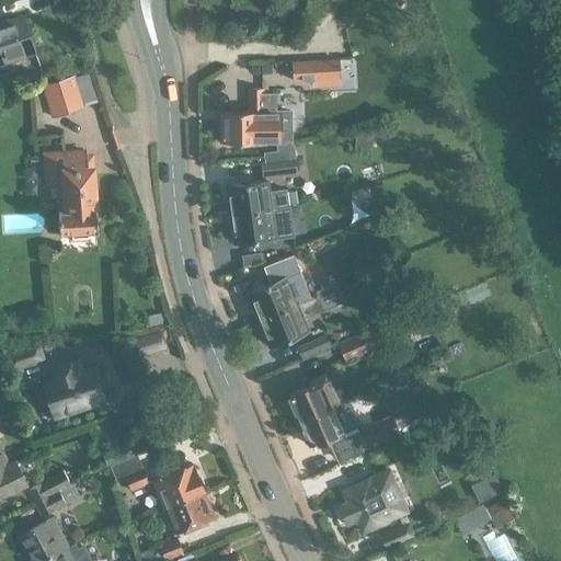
[(23,14),(0,21),(0,65),(36,54),(23,14)]
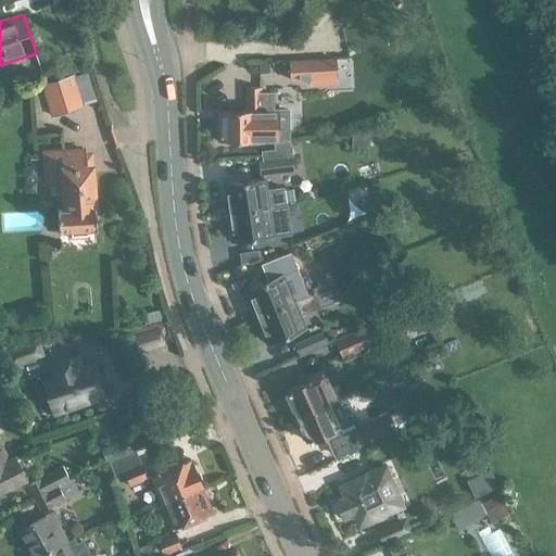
[(335,58),(307,60),(308,80),(337,78),(335,58)]
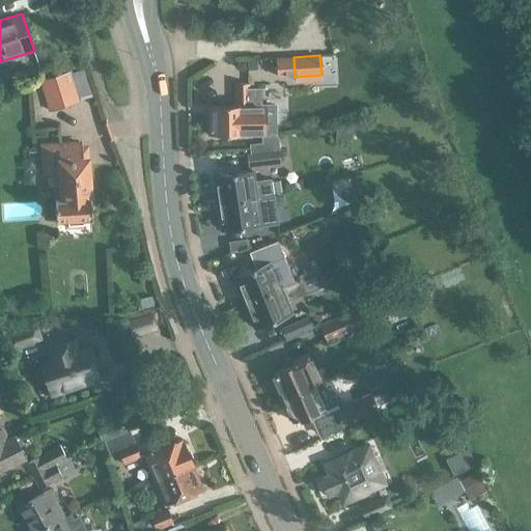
[(256,70),(256,60),(246,59),(247,70),(256,70)]
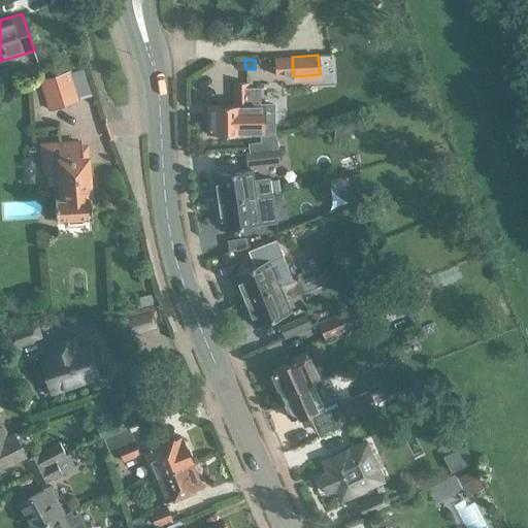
[(47,110),(79,100),(70,70),(38,80),(47,110)]
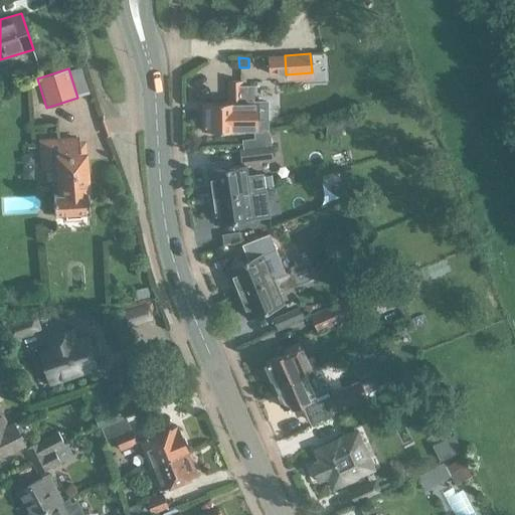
[(253,132),(263,132),(262,101),(253,101),(252,84),(242,86),(242,80),(227,80),(227,102),(200,103),(201,132),(236,132),(253,132)]
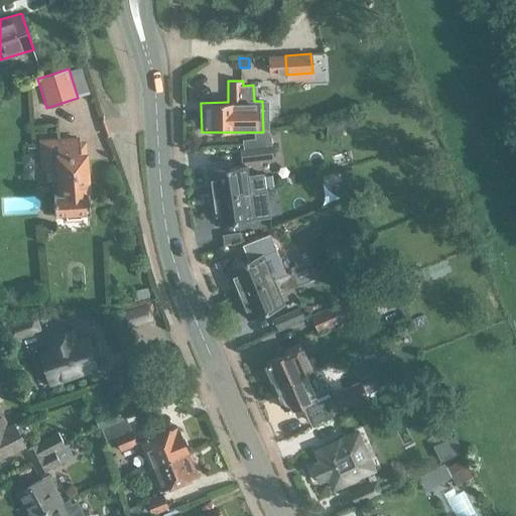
[(342,136),(342,123),(327,121),(326,134),(342,136)]
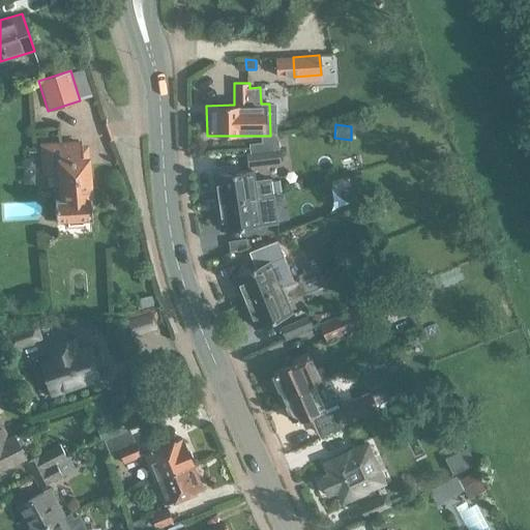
[(55,151),(57,194),(51,194),(53,226),(62,226),(63,233),(82,232),(81,225),(89,224),(84,150),(55,151)]
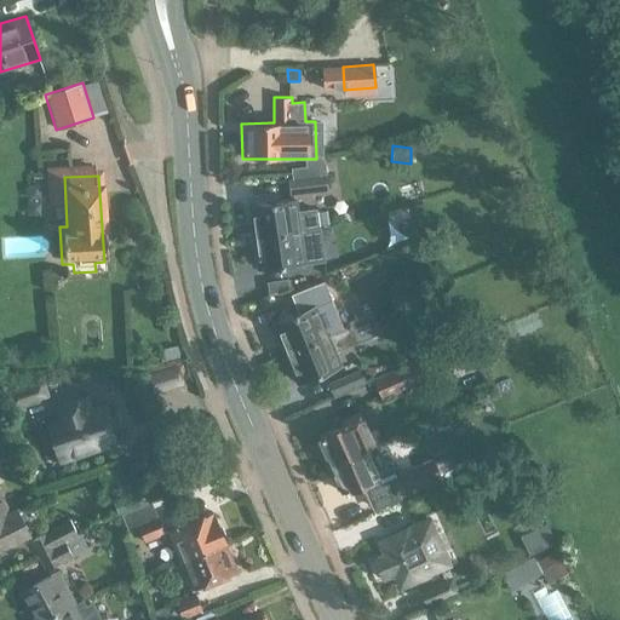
[(328,193),(327,177),(292,181),(290,183),(291,196),(328,193)]
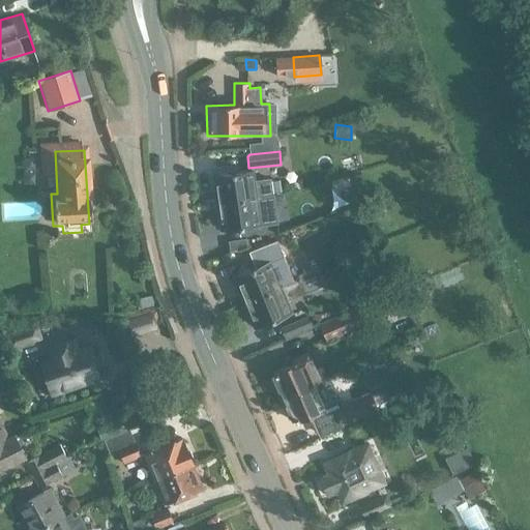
[(249,170),(247,170),(213,175),(214,184),(212,186),(213,194),(216,195),(217,202),(272,195),(270,178),(252,181),(249,170)]
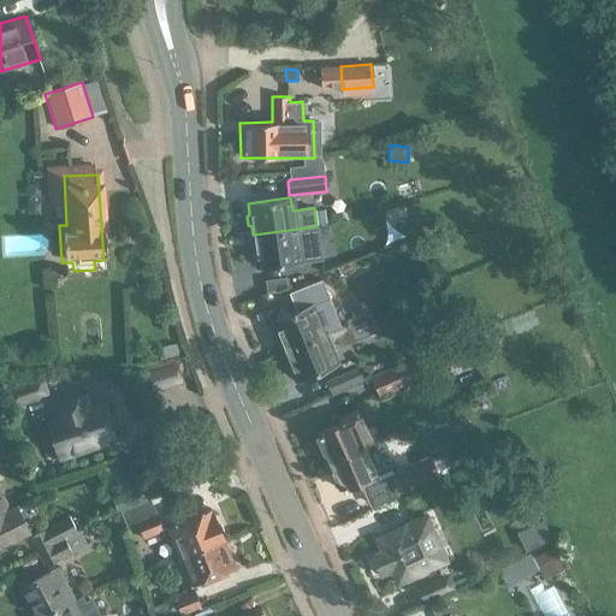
[(317,226),(253,235),(254,244),(250,247),(252,255),(255,258),(258,268),(323,259),(318,226),(317,226)]
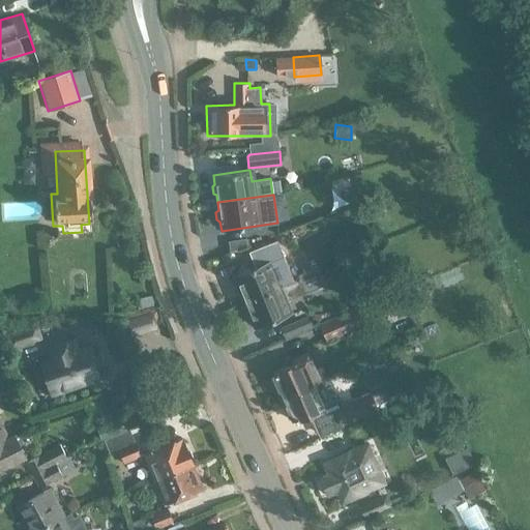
[(245,238),(228,241),(229,252),(246,245),(245,238)]
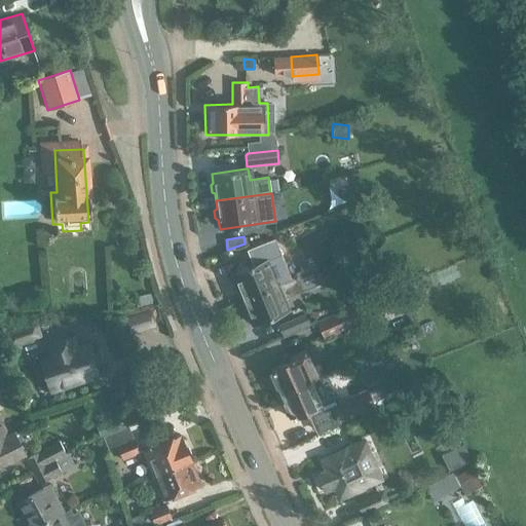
[(273,282),(264,260),(231,273),(234,280),(232,284),(235,292),(239,293),(241,299),(295,278),(291,266),(278,270),(282,278),(273,282)]
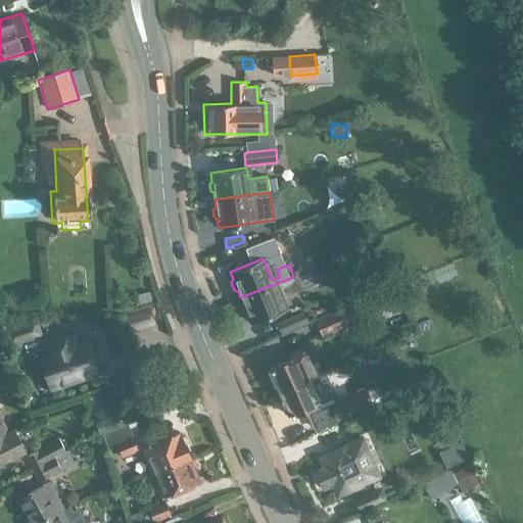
[(298,288),(293,277),(240,297),(243,303),(240,306),(243,315),(247,315),(250,322),(283,310),(275,289),(283,285),(286,293),(298,288)]
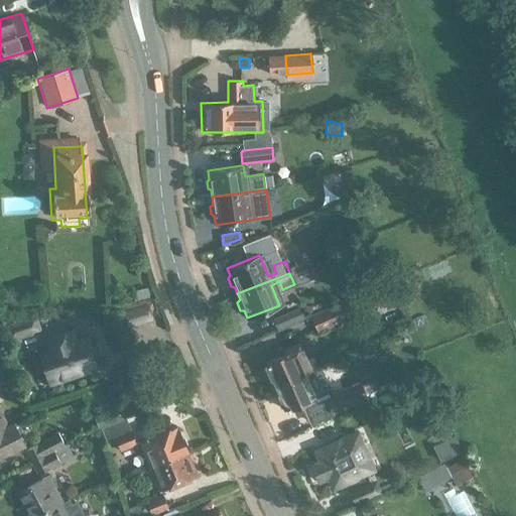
[(320,273),(303,279),(307,290),(325,284),(320,273)]
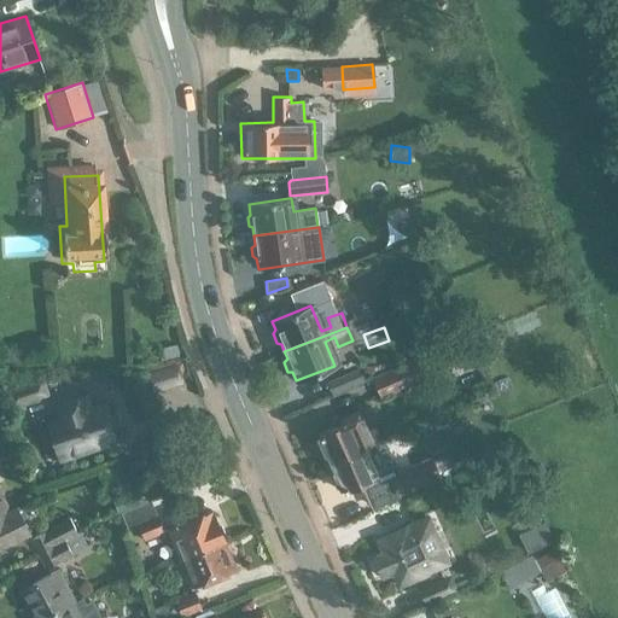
[(179,356),(176,344),(158,348),(161,360),(179,356)]
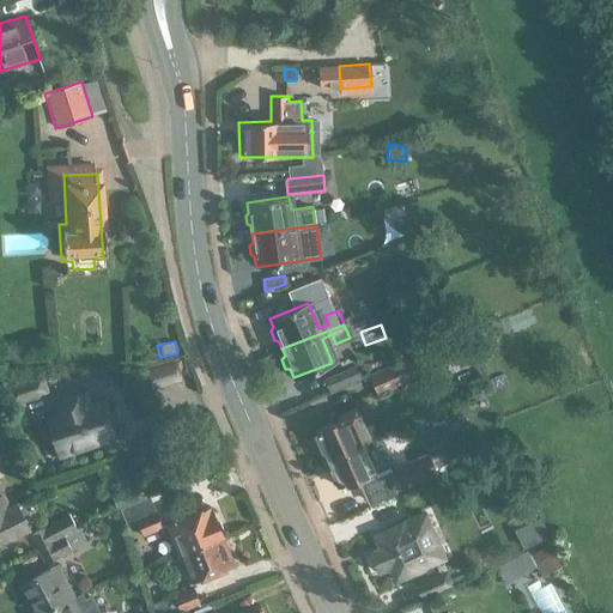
[(441,352),(445,365),(465,357),(460,344),(441,352)]
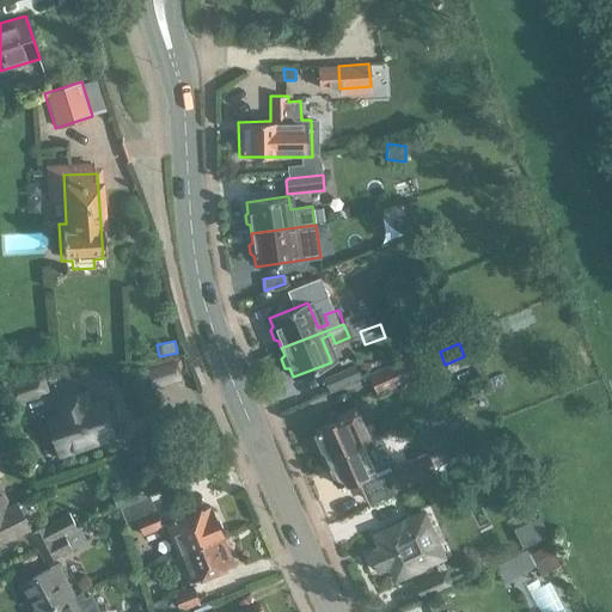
[(410,355),(367,373),(375,395),(420,375),(410,355)]
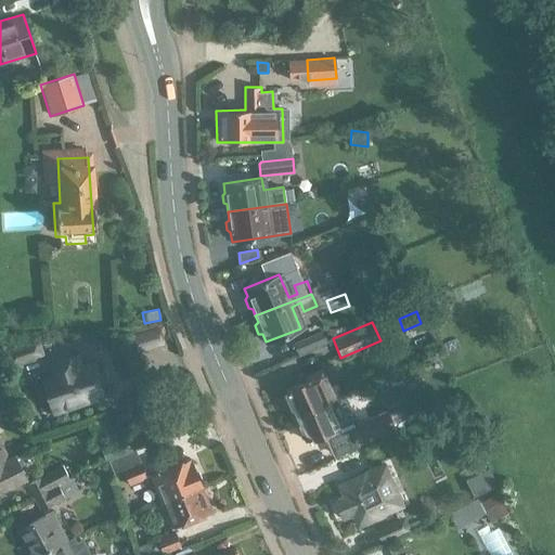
[(158,327),(131,337),(137,353),(164,344),(158,327)]
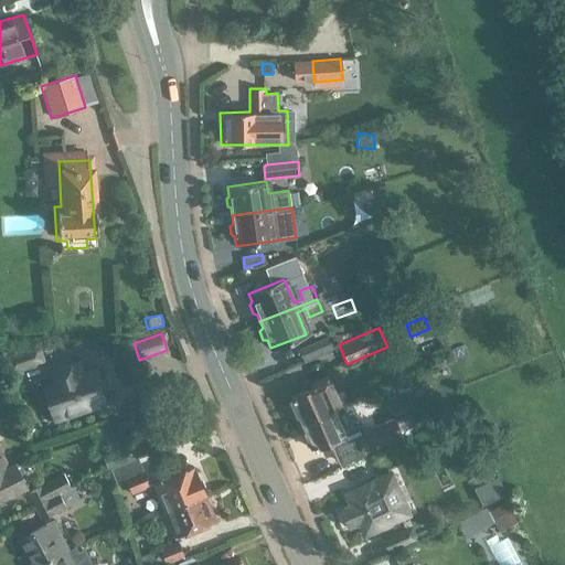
[(328,337),(298,349),(302,361),(333,348),(328,337)]
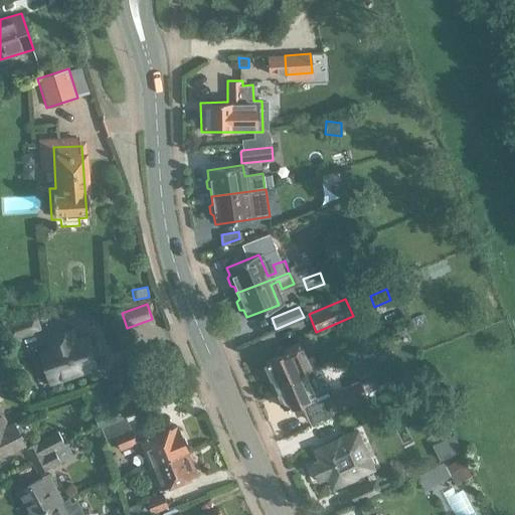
[(54,344),(42,349),(44,353),(41,353),(46,369),(49,368),(49,371),(69,364),(70,367),(82,364),(81,362),(90,361),(84,348),(87,347),(84,338),(72,341),(70,332),(53,336),(54,344)]
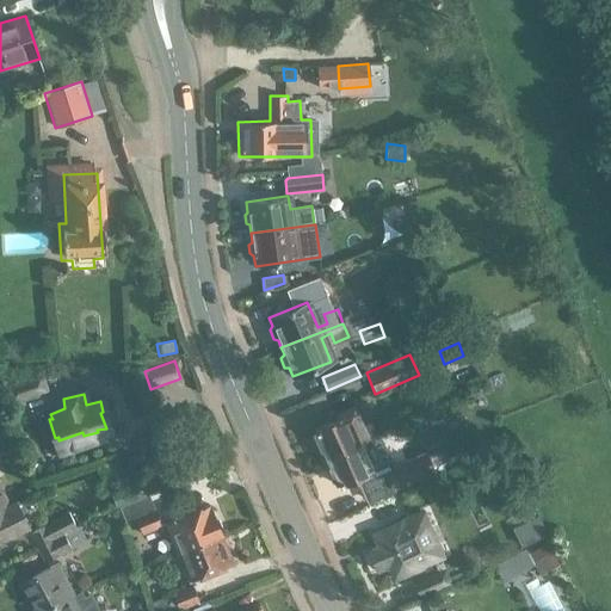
[(333,413),(337,421),(312,433),(325,461),(377,436),(370,421),(364,424),(355,403),(333,413)]
